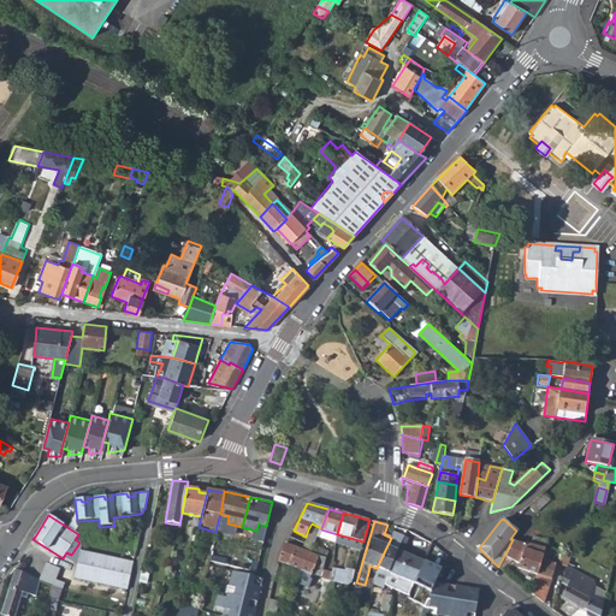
[(170,523),(166,532),(177,534),(179,525),(170,523)]
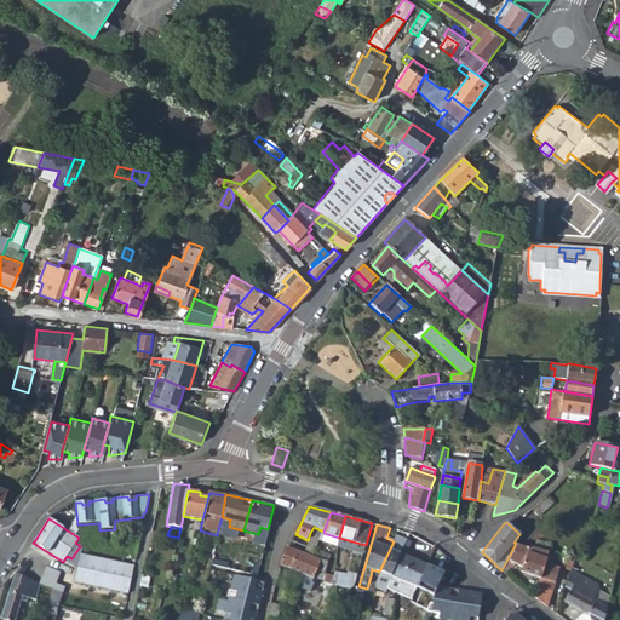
[(314,527),(310,533),(314,534),(321,538),(323,533),(323,532),(314,527)]
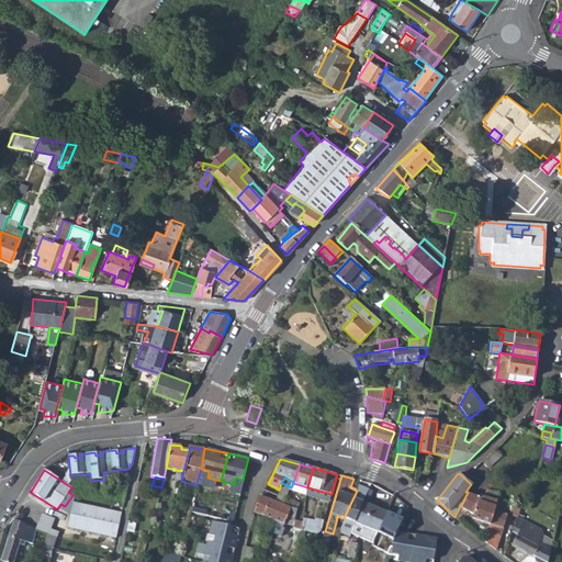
[(291,487),(290,491),(306,495),(307,487),(293,483),(291,487)]
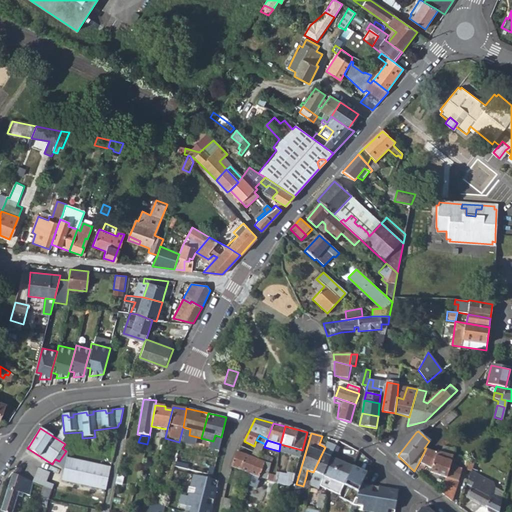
[(259,441),(254,452),(260,454),(261,454),(264,447),(265,444),(259,441)]
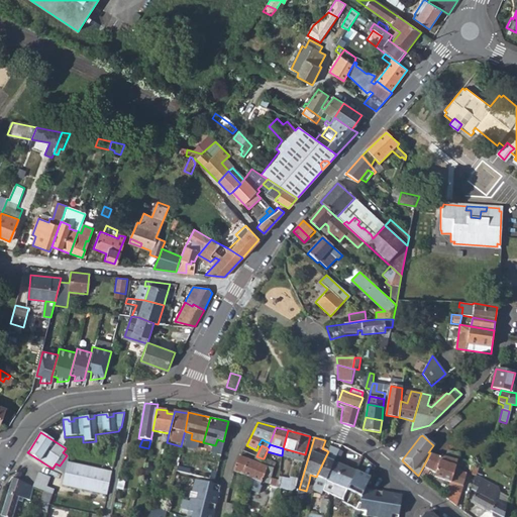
[(328,451),(325,457),(329,459),(334,447),(330,446),(328,451)]
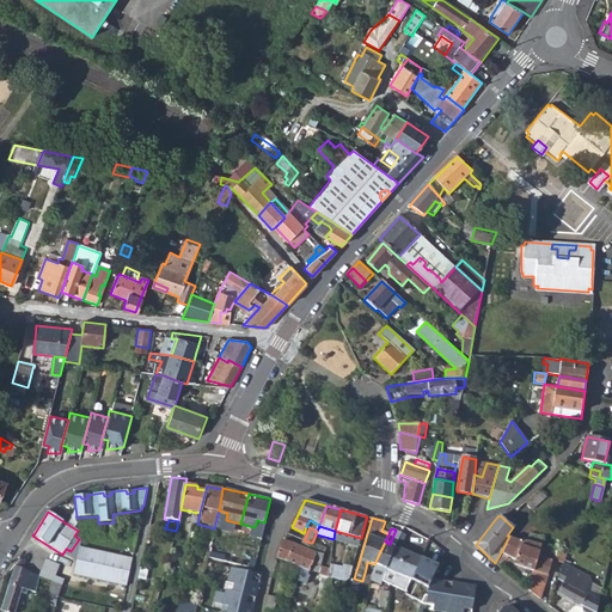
[(527,528),(524,540),(526,540),(528,542),(542,545),(545,533),(527,528)]
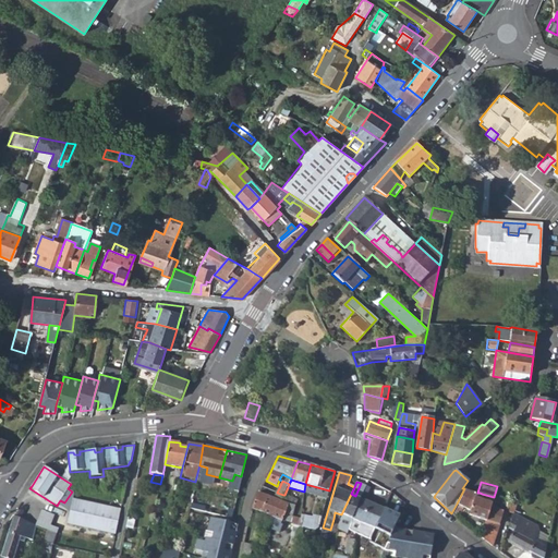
[(338,526),(338,530),(341,531),(342,528),(349,531),(362,497),(366,486),(361,483),(355,496),(351,494),(341,514),(340,521),(338,526)]
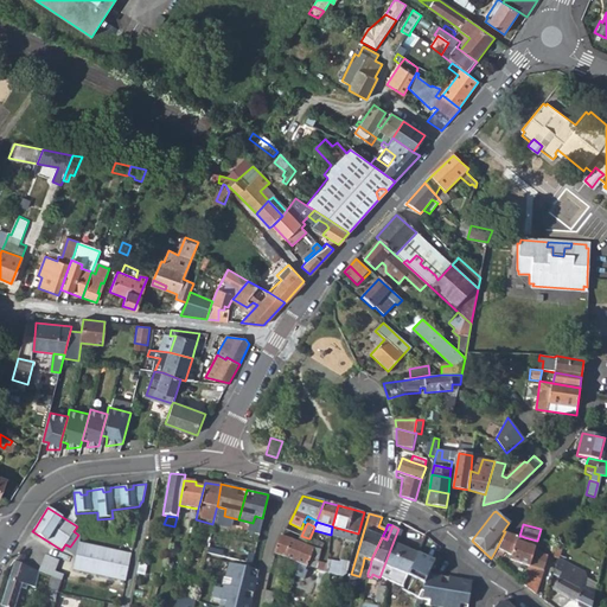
[(505,531),(497,548),(511,555),(517,542),(518,538),(519,536),(505,531)]
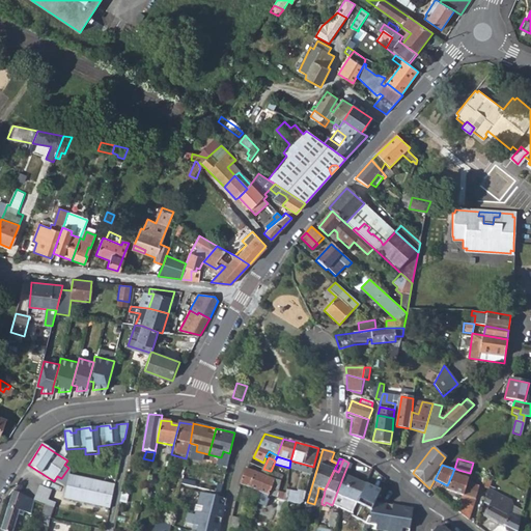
[(55,479),(66,486),(70,474),(71,468),(68,468),(64,473),(61,478),(57,476),(55,479)]
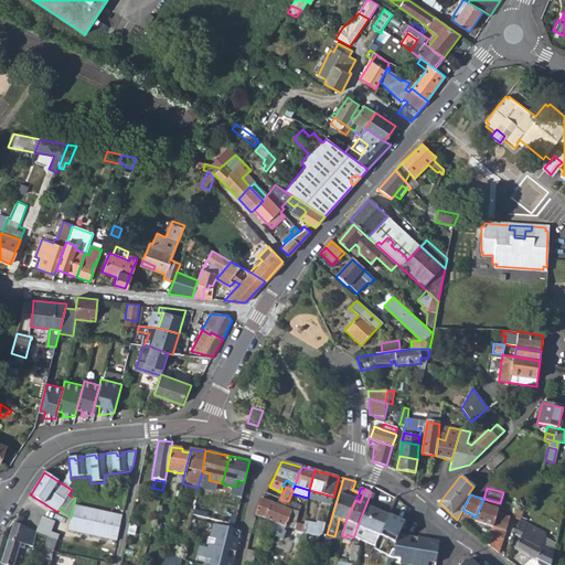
[(262,499),(256,514),(267,518),(276,522),(286,526),(288,522),(296,525),(296,524),(299,512),(285,508),(287,501),(280,499),(278,504),(262,499)]
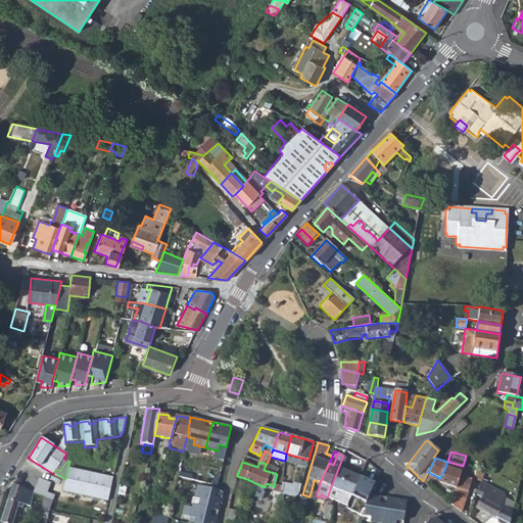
[(440,478),(438,482),(455,487),(460,475),(463,466),(452,463),(450,466),(455,469),(454,470),(445,467),(440,478)]
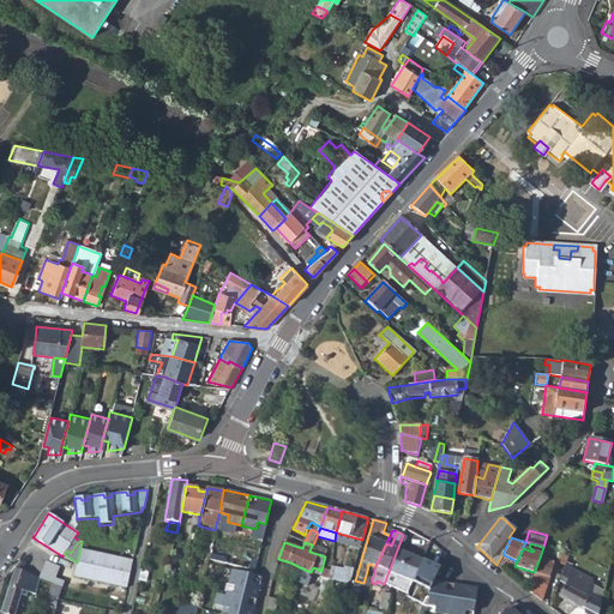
[(398,547),(384,584),(389,587),(391,579),(393,573),(403,578),(401,583),(404,585),(404,587),(405,588),(405,590),(409,593),(410,583),(422,559),(398,547)]
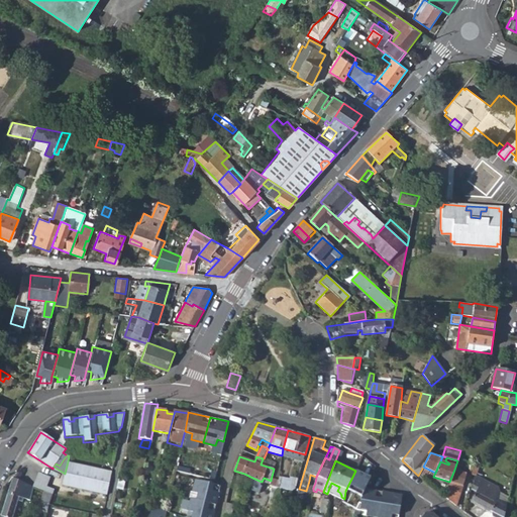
[(65,474),(62,486),(106,495),(112,472),(68,461),(65,474)]
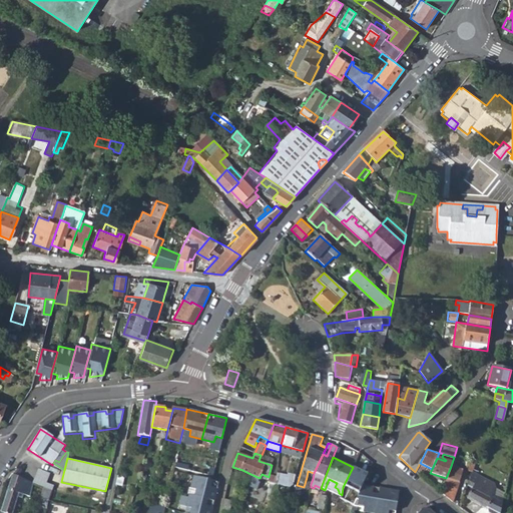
[(474,467),(473,470),(479,471),(482,465),(476,463),(474,467)]
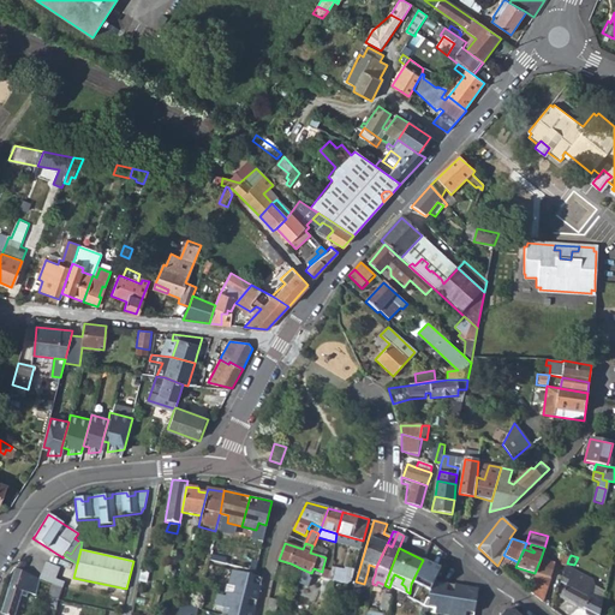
[(533,578),(529,591),(542,602),(555,565),(541,559),(535,573),(533,578)]
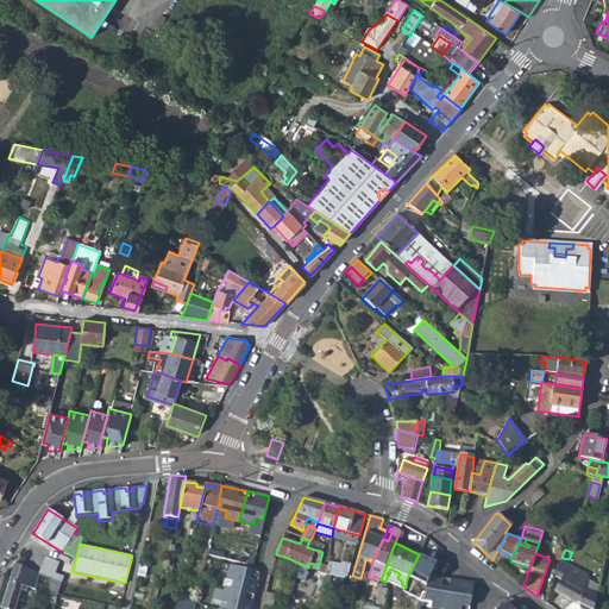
[(406,588),(405,590),(413,595),(419,583),(425,586),(431,576),(437,563),(419,554),(407,578),(406,588)]
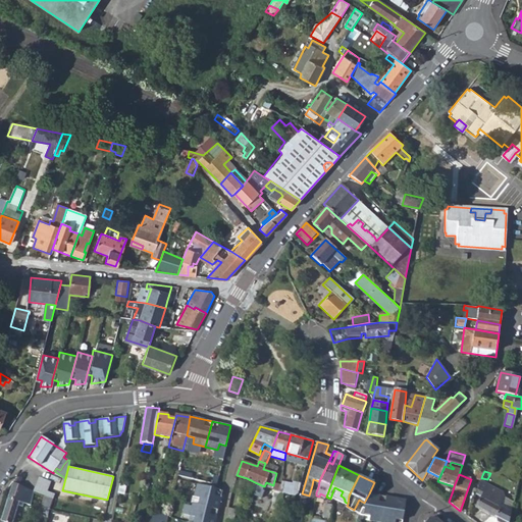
[(38,476),(35,492),(54,497),(54,492),(49,491),(52,479),(38,476)]
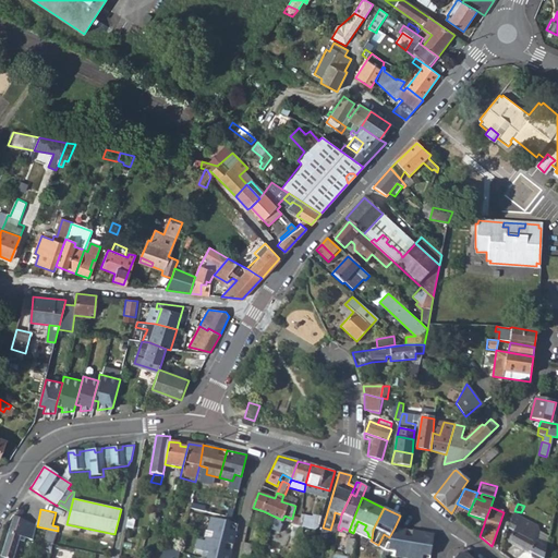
[(468,514),(466,518),(484,524),(485,520),(468,514)]
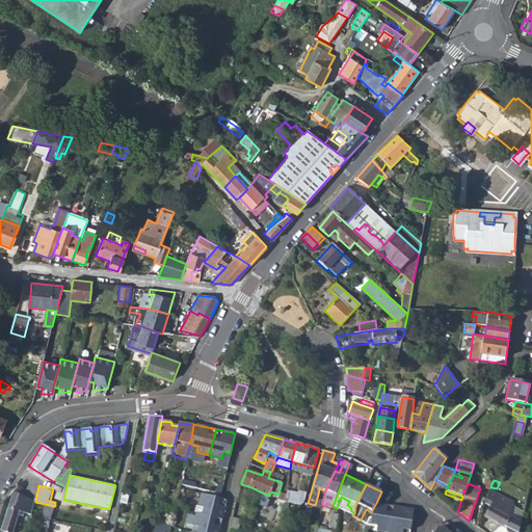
[(489,506),(484,517),(505,528),(505,531),(513,531),(516,531),(520,521),(507,514),(512,505),(511,501),(489,490),(485,503),(489,506)]
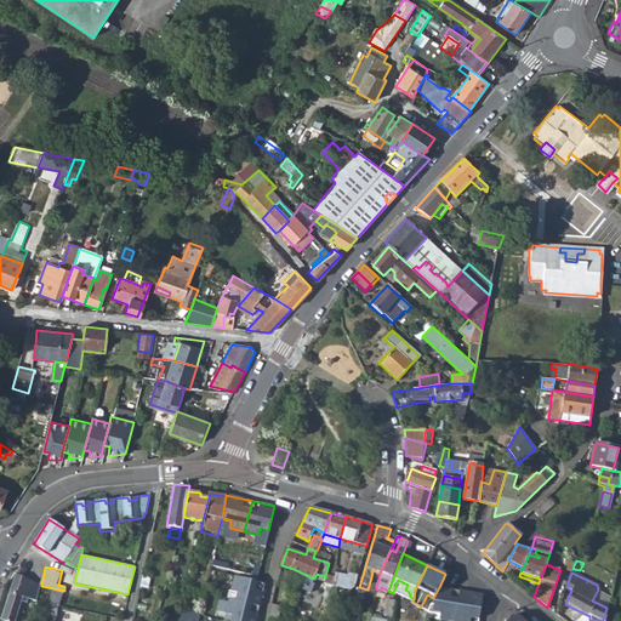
[(15,574),(1,620),(15,620),(21,598),(33,600),(38,585),(15,574)]
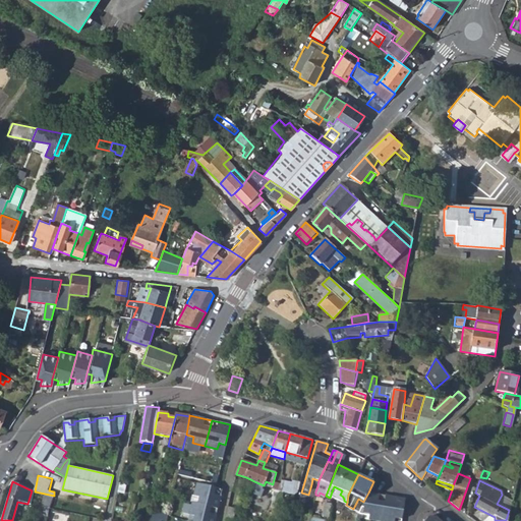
[(255,486),(251,494),(261,497),(264,489),(263,488),(264,485),(254,481),(252,484),(255,486)]
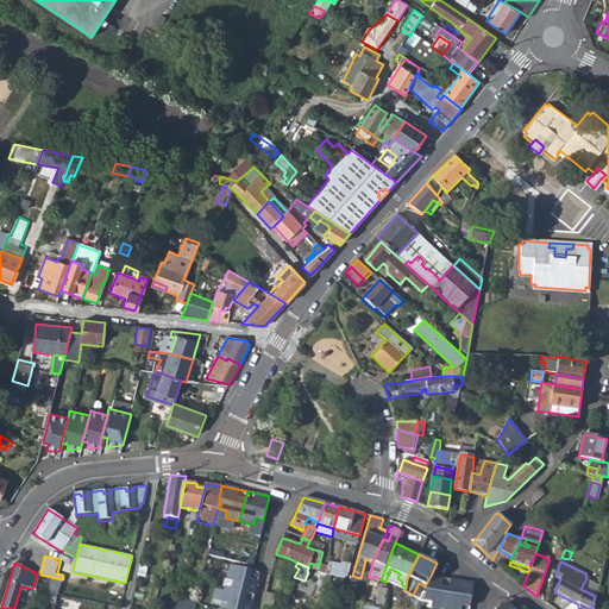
[(228,564),(224,579),(231,582),(230,589),(252,595),(258,571),(228,564)]
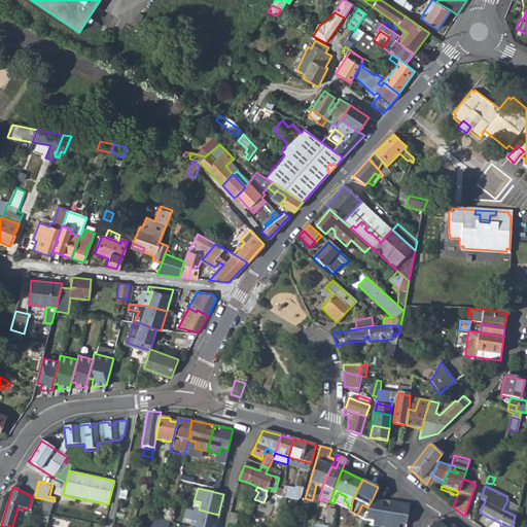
[(276,490),(275,495),(282,497),(284,490),(276,489),(276,490)]
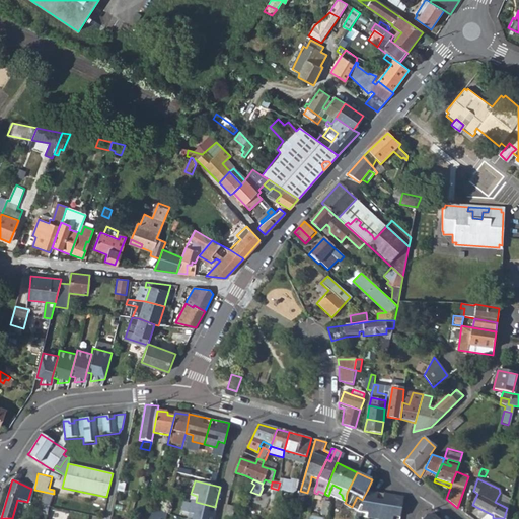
[(280,483),(278,490),(293,493),(296,490),(294,489),(294,487),(280,483)]
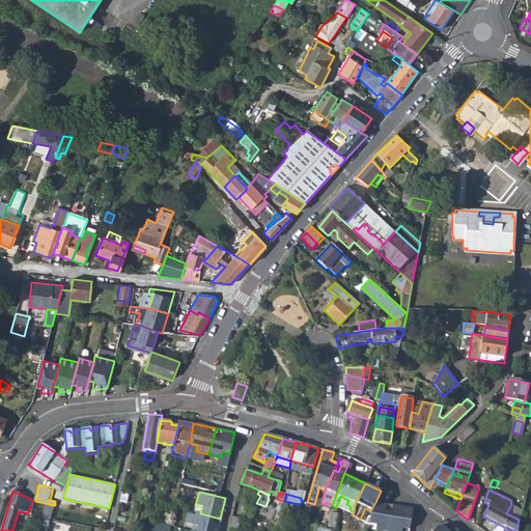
[(370,511),(365,523),(374,524),(373,529),(387,530),(391,504),(375,502),(370,511)]
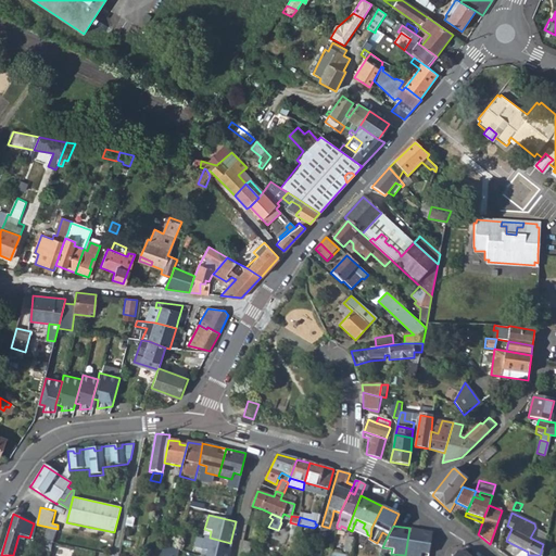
[(409,528),(405,555),(417,555),(419,552),(427,554),(431,532),(409,528)]
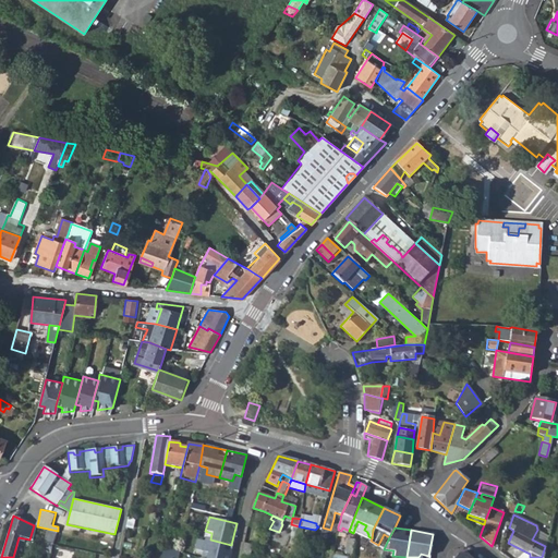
[(204,538),(201,552),(207,553),(205,557),(228,557),(231,545),(210,540),(204,538)]
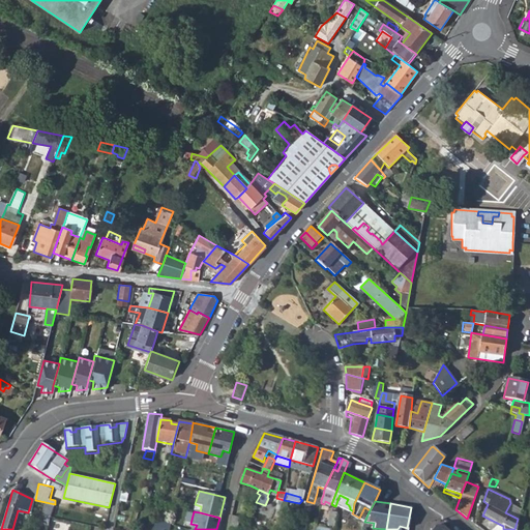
[(330,512),(327,526),(334,527),(337,513),(330,512)]
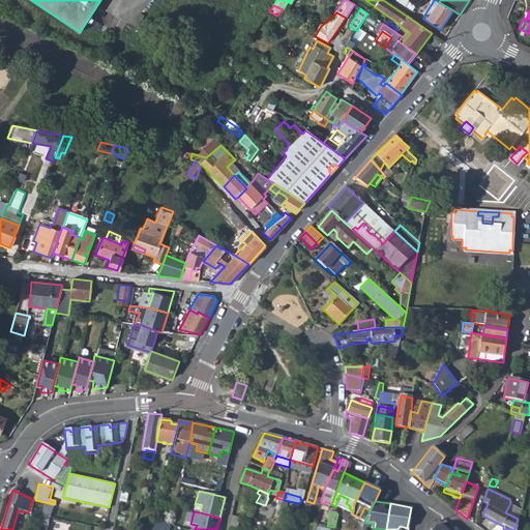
[(231,516),(227,529),(234,529),(238,518),(231,516)]
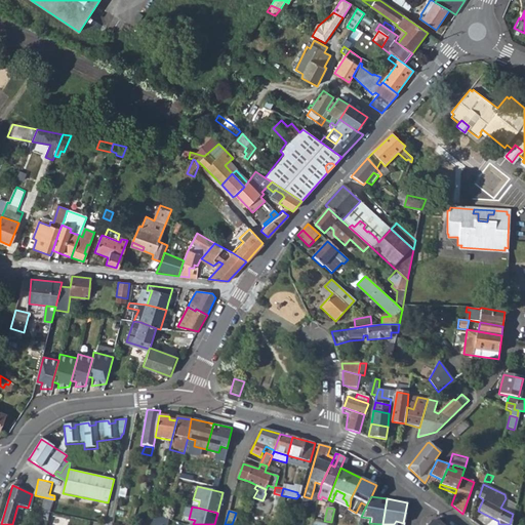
[(43,512),(41,521),(47,522),(49,513),(43,512)]
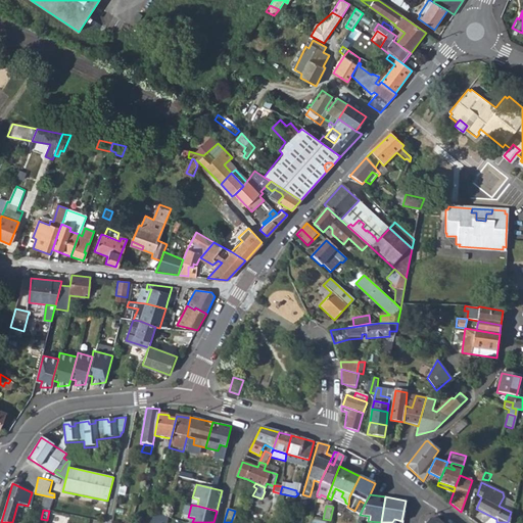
[(346,512),(342,521),(346,522),(348,522),(352,515),(346,512)]
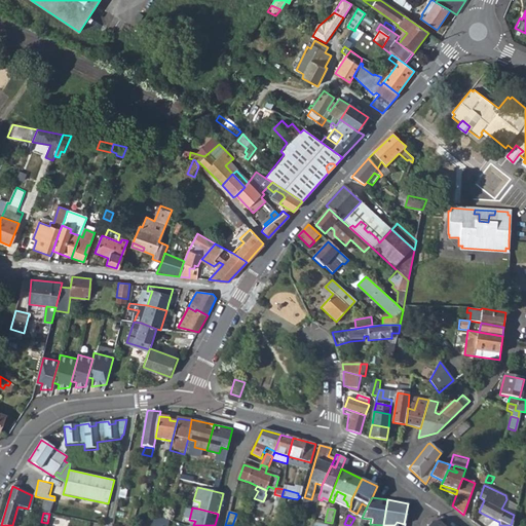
[(153,516),(150,525),(161,525),(163,525),(165,525),(167,520),(153,516)]
